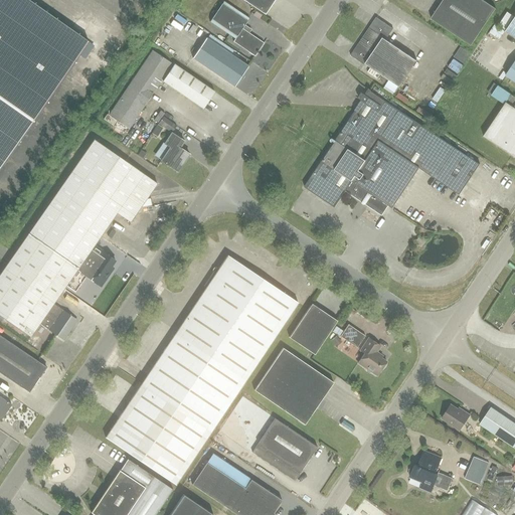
[(0,0),(0,168),(89,42),(28,0),(0,0)]
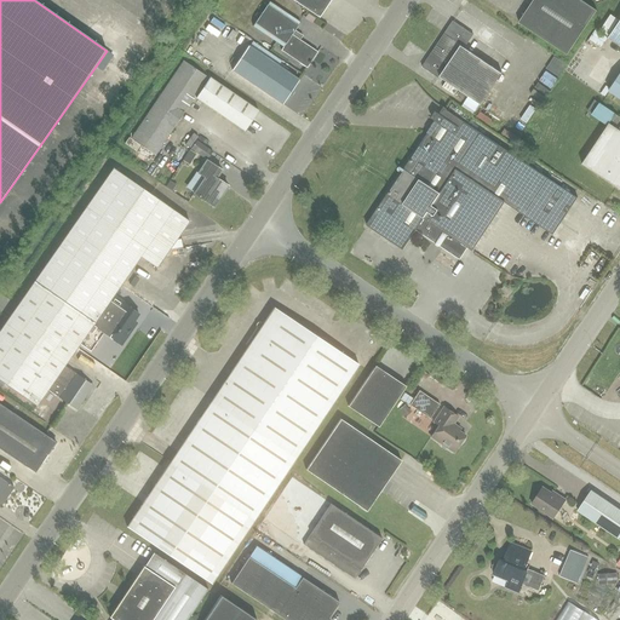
[(292,0),(320,18),(332,0),(292,0)]
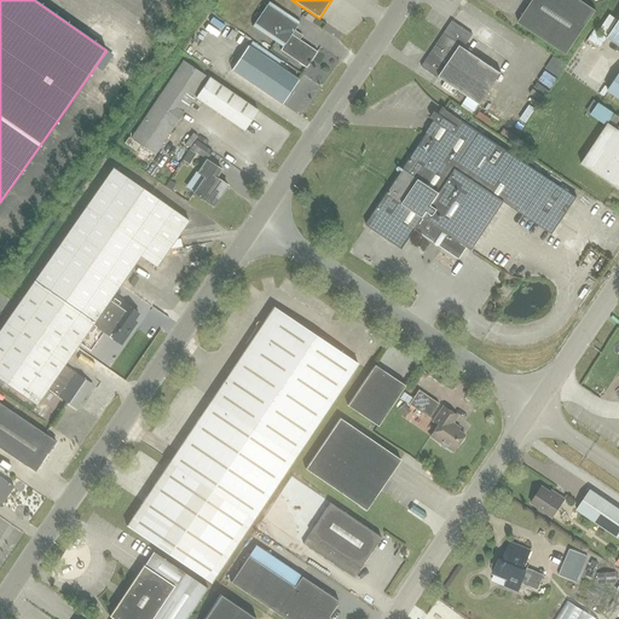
[(566,55),(596,11),(579,0),(532,0),(518,23),(566,55)]
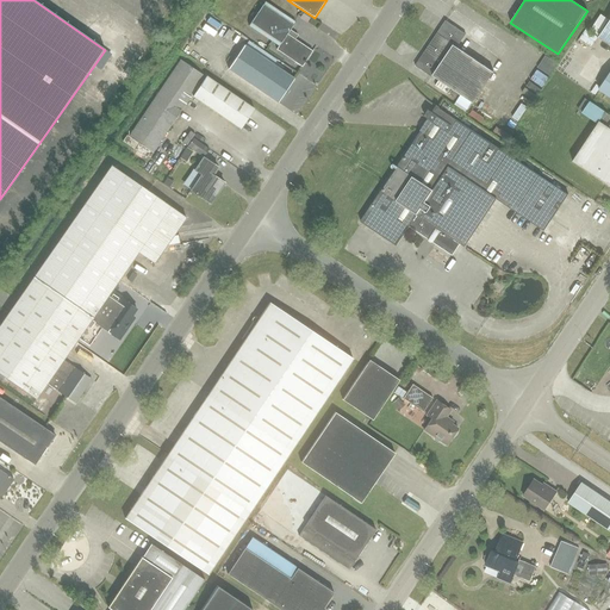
[(303,68),(313,53),(287,35),(296,23),(266,2),(249,27),(279,48),(277,51),(303,68)]
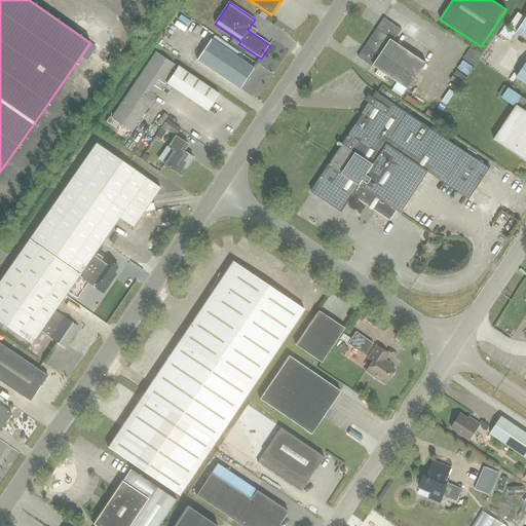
[(525,16),(519,12),(510,26),(516,30),(525,16)]
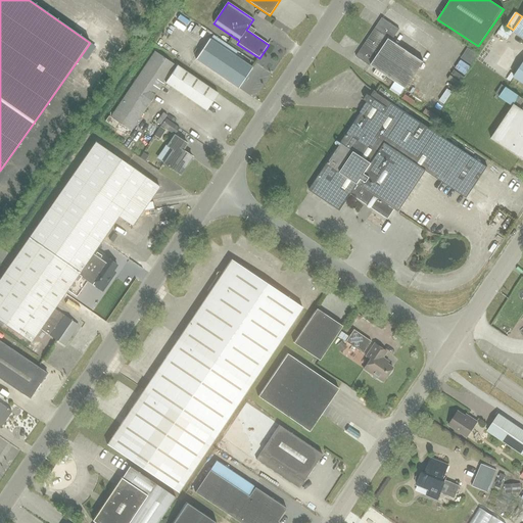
[(522,16),(514,32),(522,38),(522,16)]
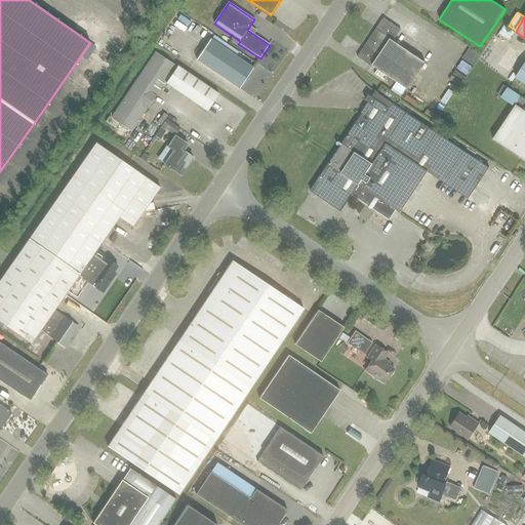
[(407,88),(425,62),(394,41),(394,40),(394,39),(400,29),(384,17),(357,56),(371,66),(372,65),(407,88)]
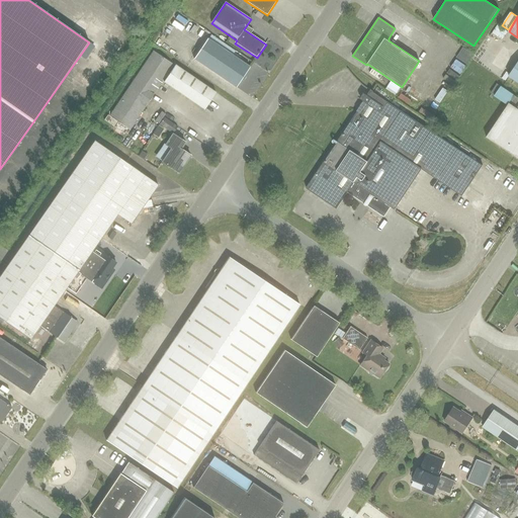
[(237,88),(250,68),(207,39),(194,60),(237,88)]
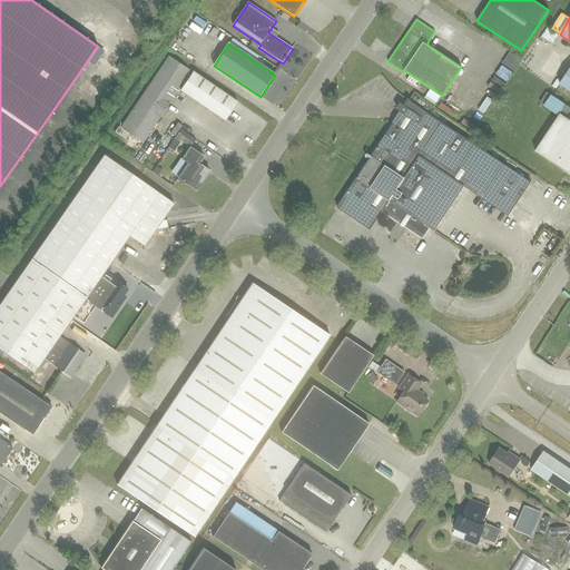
[(510,51),(502,64),(513,71),(522,59),(510,51)]
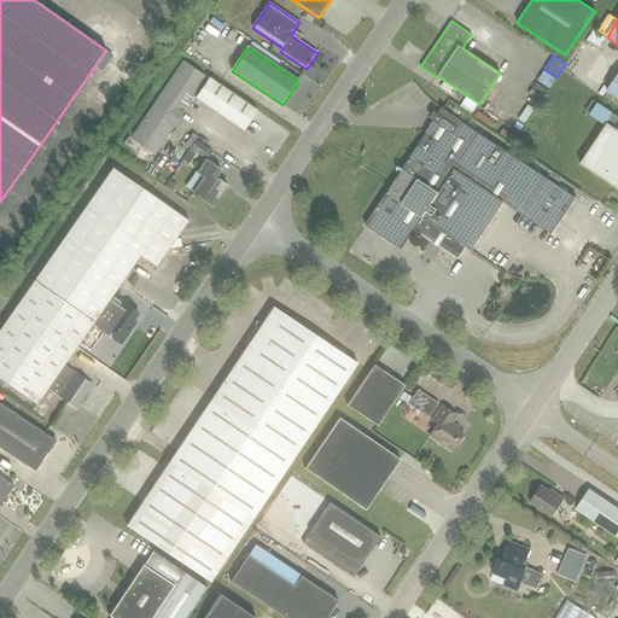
[(155,156),(194,98),(244,132),(257,111),(208,77),(182,60),(129,139),(155,156)]
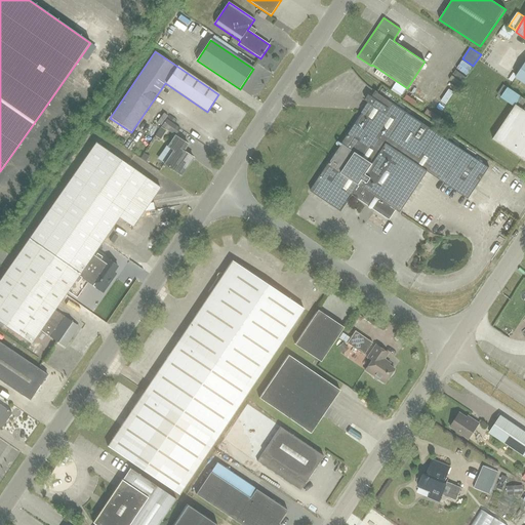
[(461,61),(456,69),(467,75),(472,67),(461,61)]
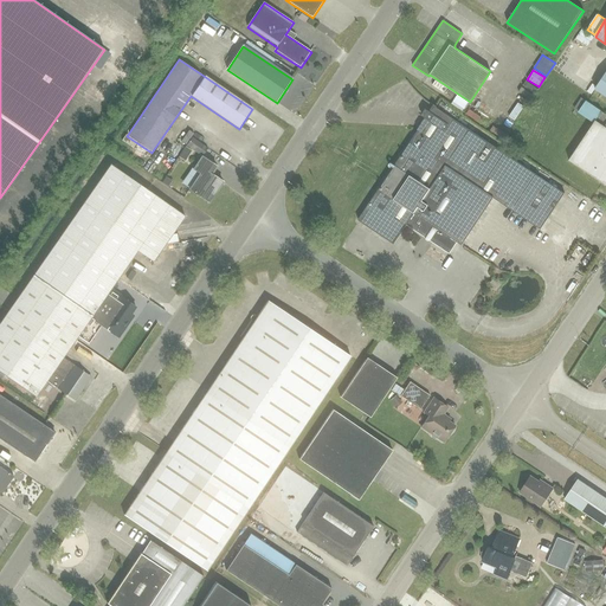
[(605,97),(605,72),(594,90),(605,97)]
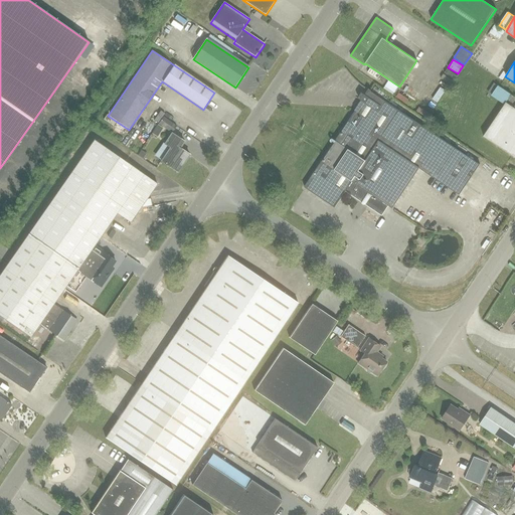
[(447,68),(445,72),(454,79),(457,75),(447,68)]
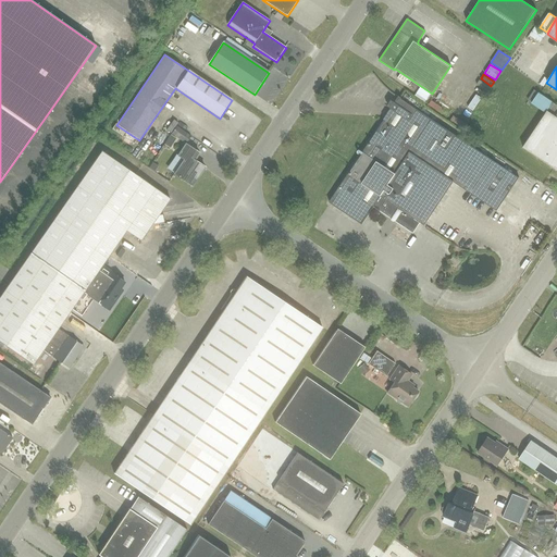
[(480,79),(477,84),(487,91),(490,87),(480,79)]
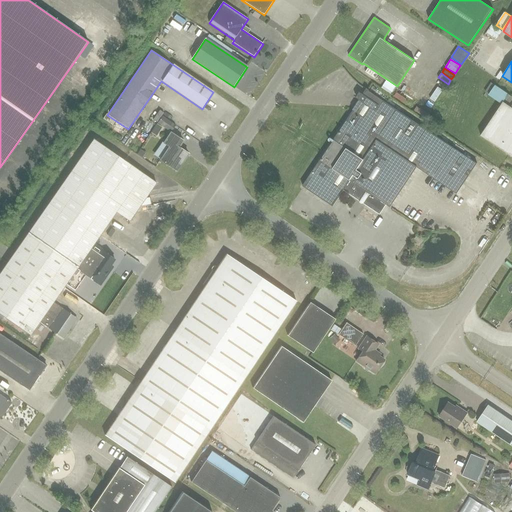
[(489,95),(495,86),(491,83),(485,92),(489,95)]
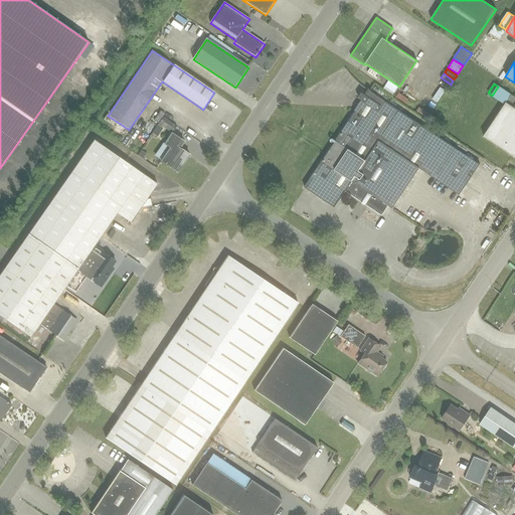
[(498,87),(492,96),(505,104),(506,103),(511,95),(498,87)]
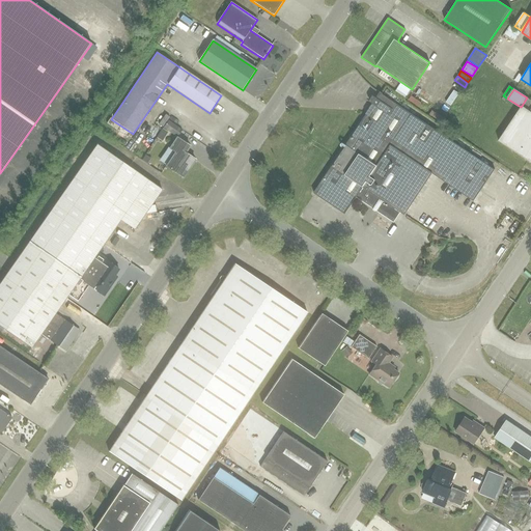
[(345,214),(356,197),(394,222),(400,212),(404,215),(432,173),(474,201),(495,169),(381,93),(313,193),(345,214)]
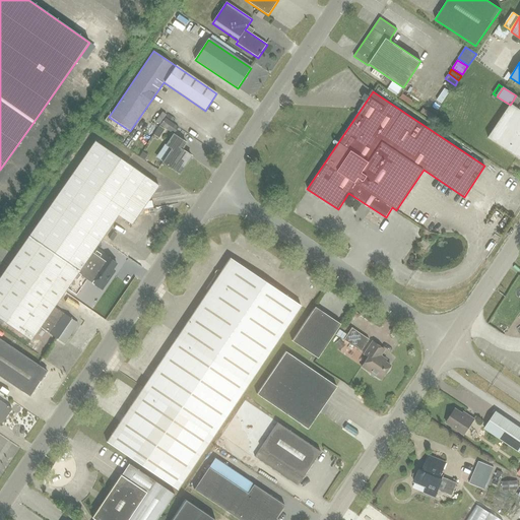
[(519,99),(516,95),(511,104),(516,107),(519,101),(519,99)]
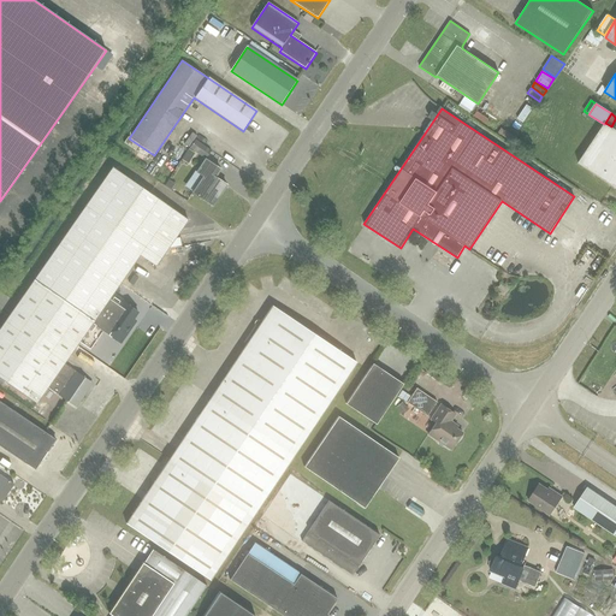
[(615,188),(615,129),(611,126),(605,123),(604,124),(578,164),(615,188)]
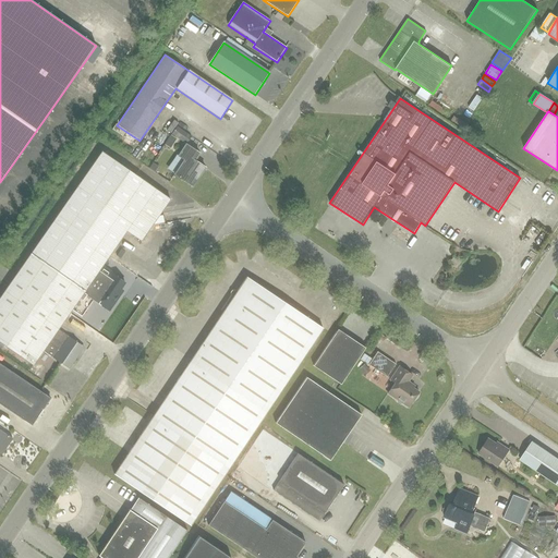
[(171,135),(165,145),(170,148),(177,140),(171,135)]
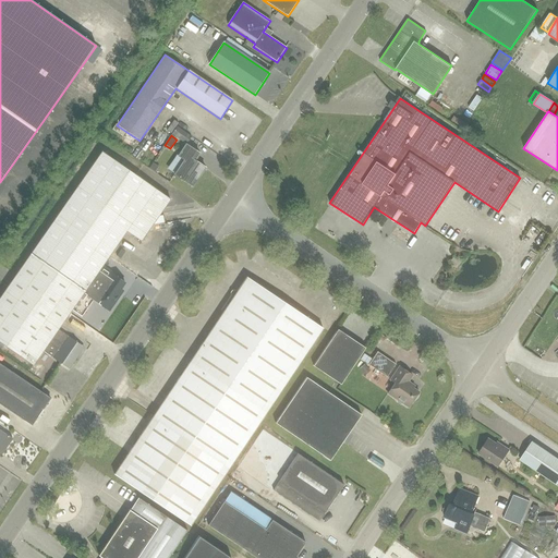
[(192,186),(205,168),(195,161),(199,154),(186,145),(179,156),(184,160),(176,174),(192,186)]
